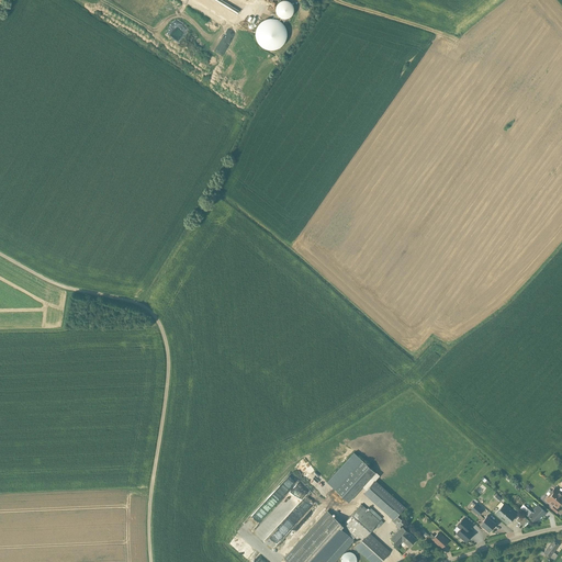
[(282,19),(295,13),(290,0),(284,0),(276,4),(282,19)]
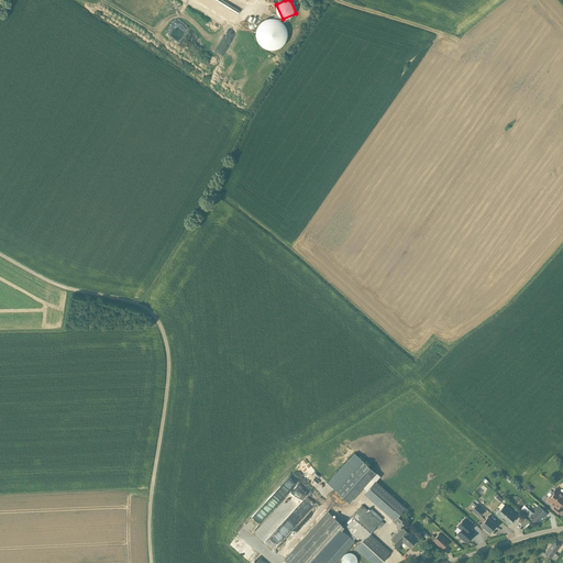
[(283,17),(256,23),(263,51),(289,44),(283,17)]
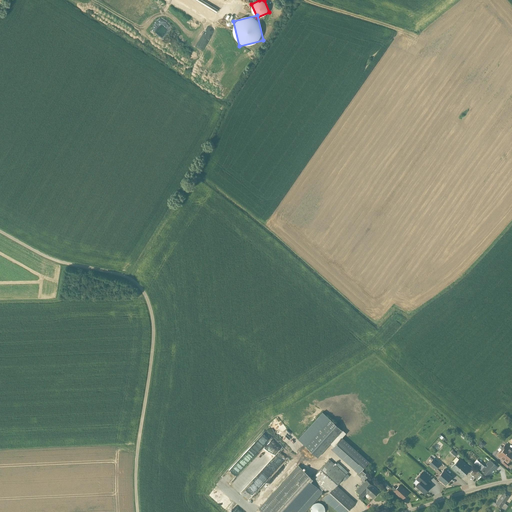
[(322,412),(298,439),(305,446),(330,419),(322,412)]
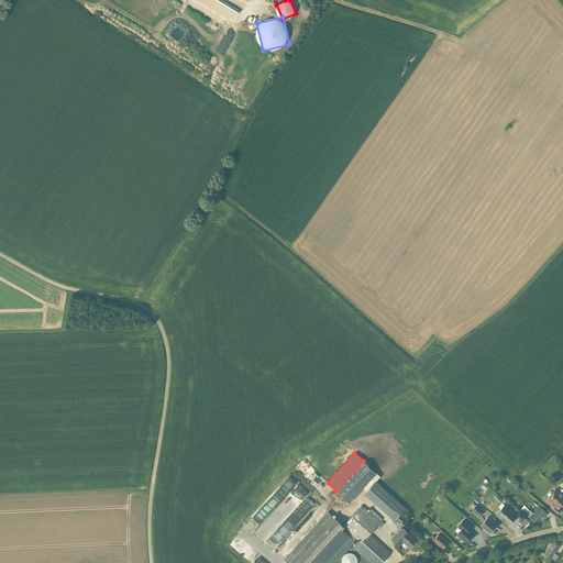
[(363,461),(335,490),(349,503),(376,473),(363,461)]
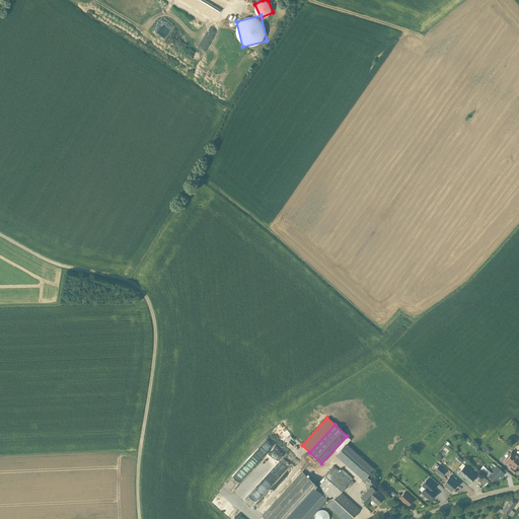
[(336,455),(363,479),(366,476),(373,467),(346,443),(336,455)]
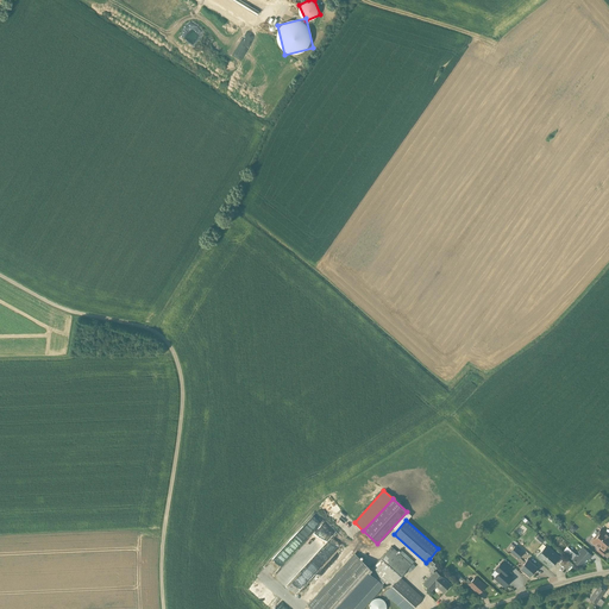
[(608,542),(608,535),(601,528),(598,532),(596,529),(592,534),(595,537),(591,539),(598,546),(603,550),(608,542)]
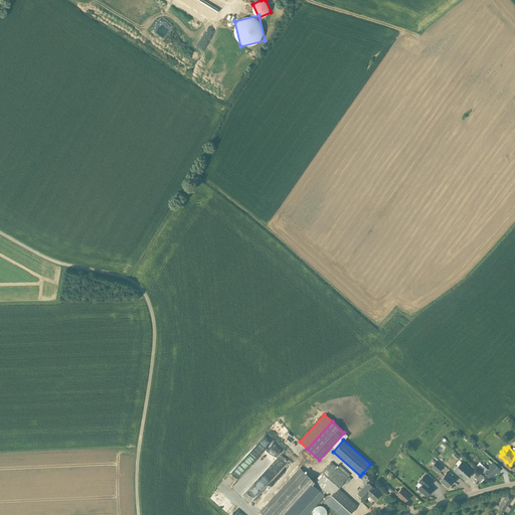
[(462,461),(454,470),(465,479),(473,471),(462,461)]
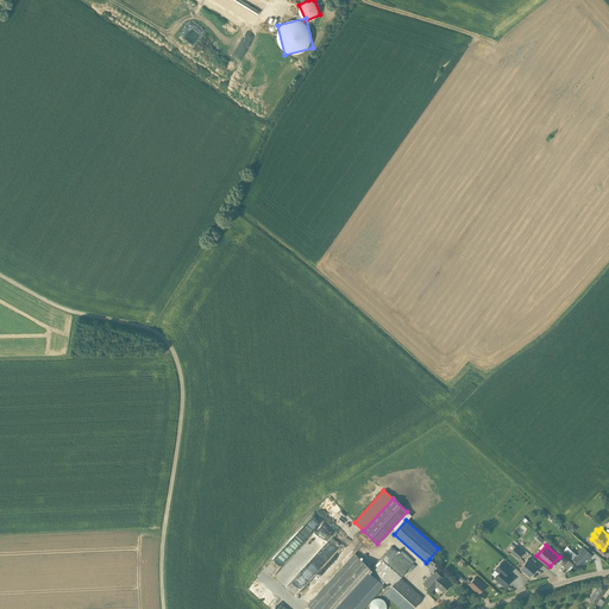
[(391,546),(371,569),(385,582),(390,586),(400,577),(412,564),(391,546)]
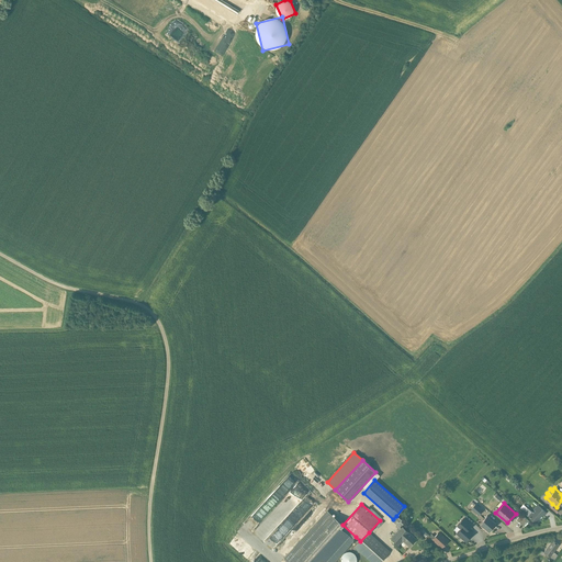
[(475,504),(471,508),(479,515),(483,509),(475,504)]
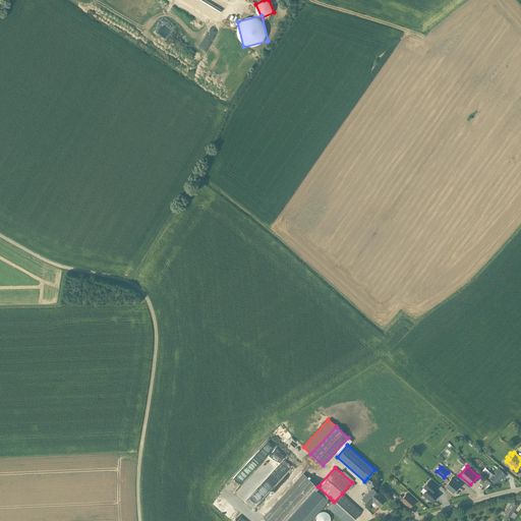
[(516,470),(512,467),(510,469),(516,475),(519,472),(516,470)]
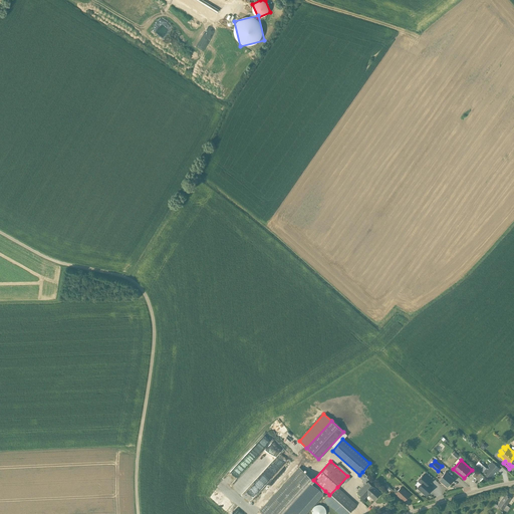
[(492,462),(488,466),(490,467),(488,469),(487,468),(483,472),(490,478),(494,474),(493,473),(494,471),(496,472),(499,468),(492,462)]
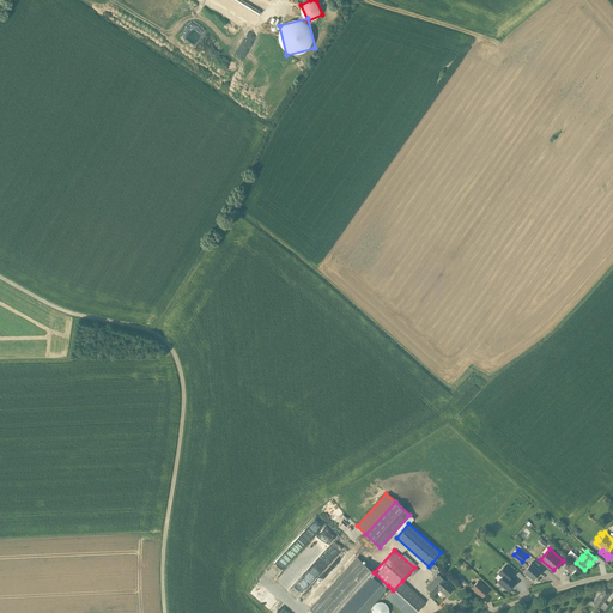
[(374,572),(357,557),(310,608),(315,612),(345,612),(347,611),(350,612),(362,612),(388,586),(374,572)]
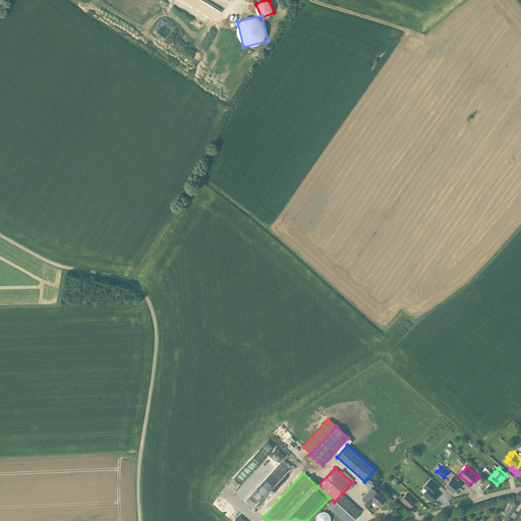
[(489,482),(483,476),(478,481),(485,487),(489,482)]
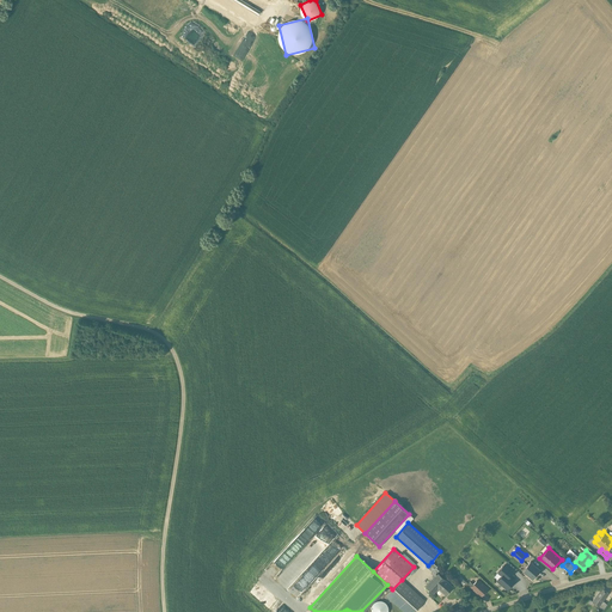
[(526,568),(522,571),(532,579),(540,570),(530,561),(525,567),(526,568)]
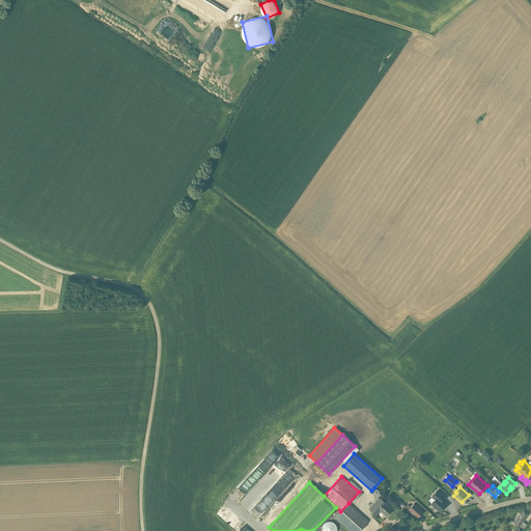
[(380,492),(374,487),(371,491),(370,492),(375,496),(374,498),(376,500),(380,497),(381,495),(379,493),(380,492)]
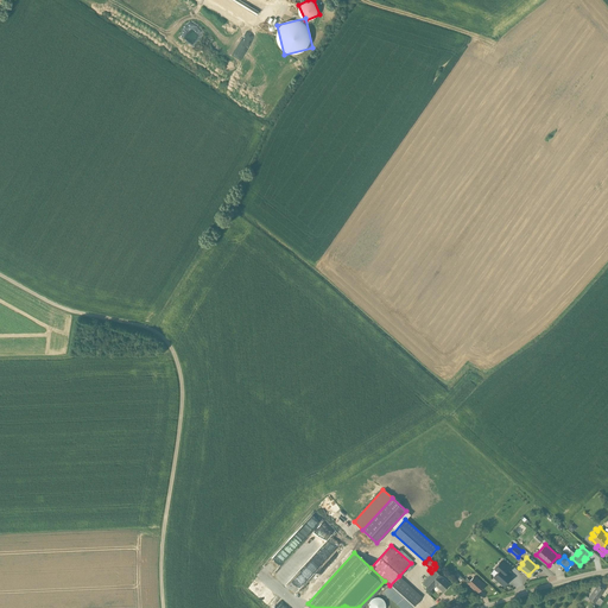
[(498,571),(493,577),(504,587),(512,576),(507,572),(511,568),(501,559),(494,568),(498,571)]
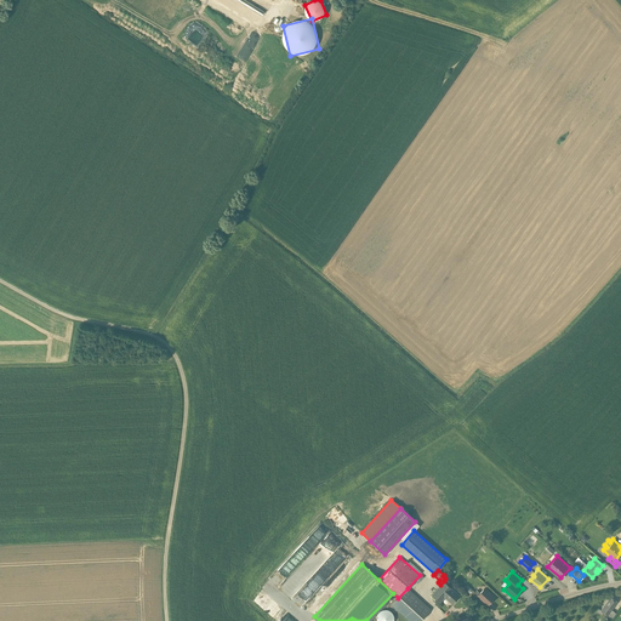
[(460,596),(444,581),(440,585),(432,594),(440,602),(444,596),(453,603),(460,596)]
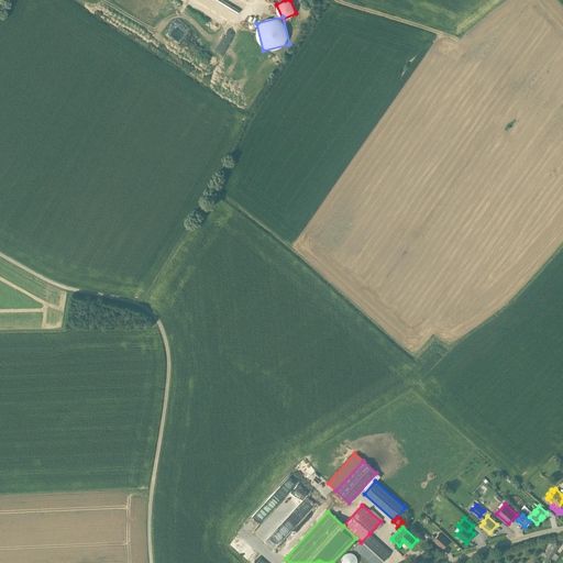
[(370,533),(361,542),(355,548),(372,562),(381,562),(390,552),(370,533)]
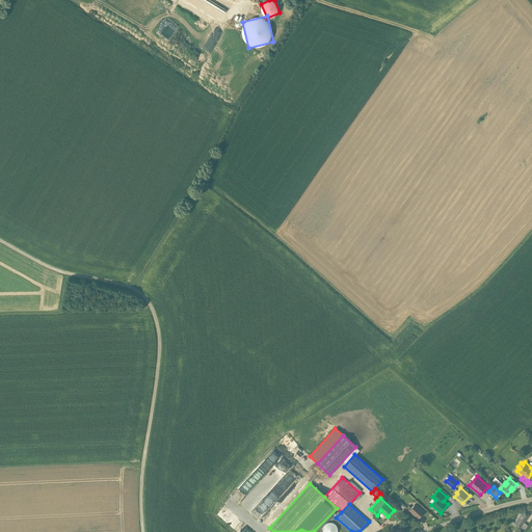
[(424,511),(415,504),(411,508),(408,505),(407,507),(411,512),(418,517),(424,511)]
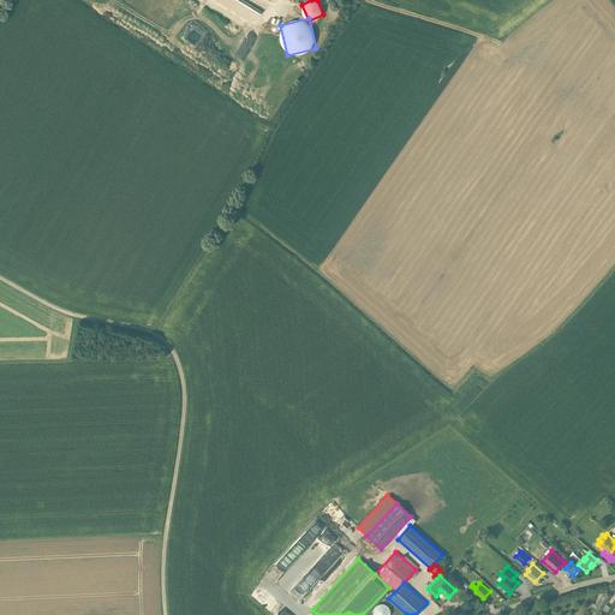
[(476,592),(471,586),(469,584),(466,587),(473,595),(476,592)]
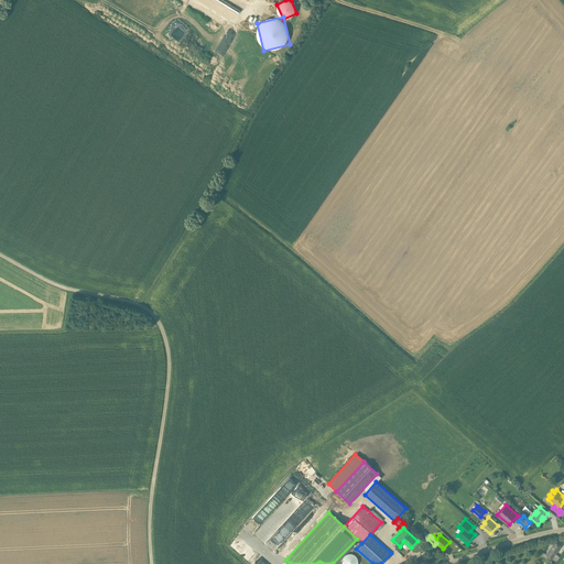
[(561,546),(554,542),(549,550),(555,554),(561,546)]
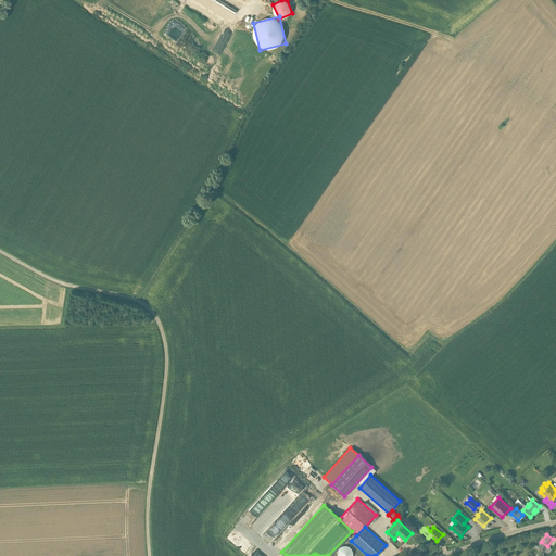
[(547,546),(541,542),(538,546),(544,551),(547,546)]
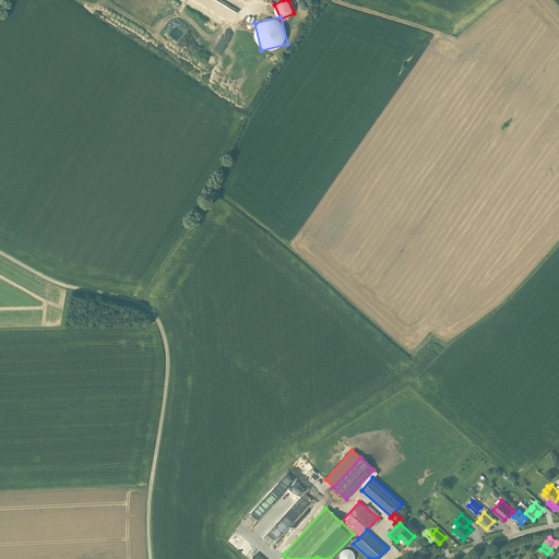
[(341,558),(353,558),(354,549),(341,549),(341,558)]
